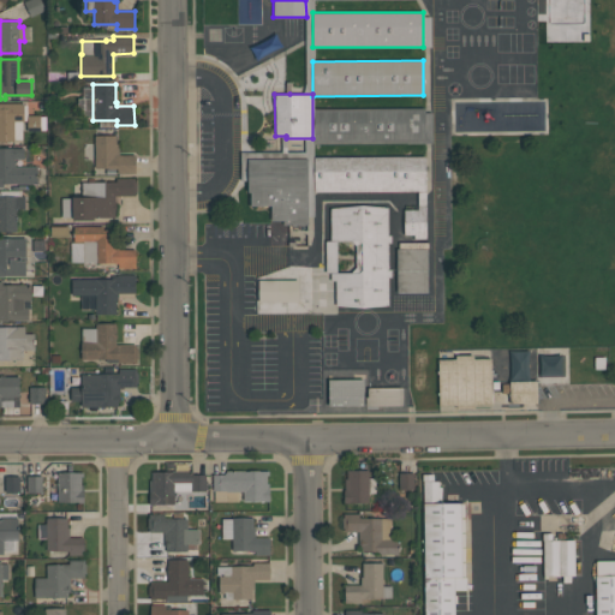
[(0,103),(23,103),(23,105),(27,105),(27,120),(23,120),(23,121),(22,121),(22,139),(15,139),(15,142),(0,142),(0,103)]
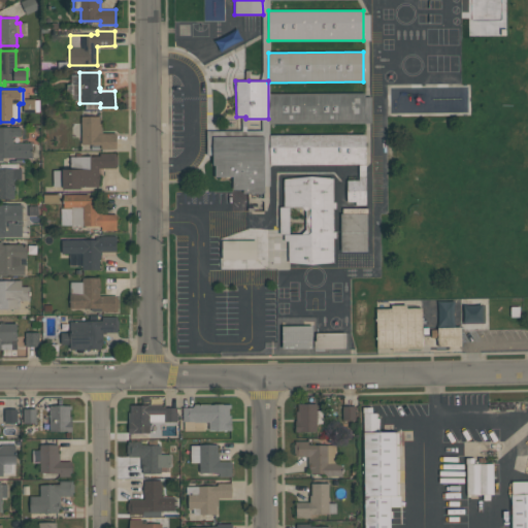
[(364,93),(365,123),(269,124),(269,94),(364,93)]
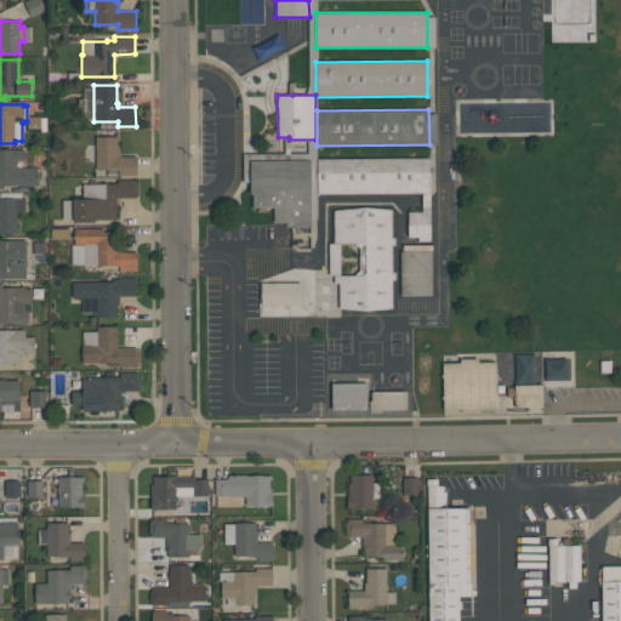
[(27,132),(27,117),(40,117),(40,118),(46,118),(46,131),(40,131),(40,132),(27,132)]
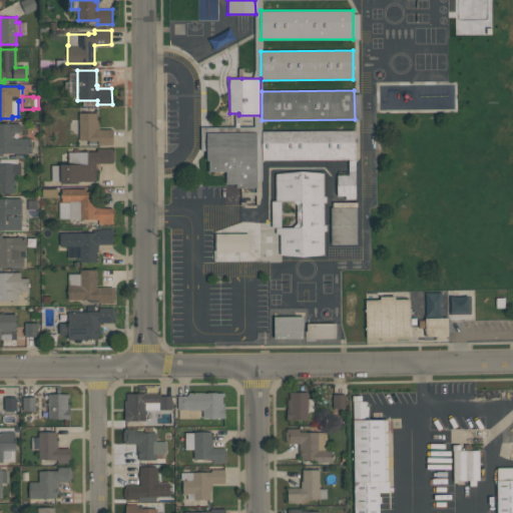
[(79,140),(78,112),(96,112),(96,120),(98,120),(98,129),(112,129),(112,144),(97,144),(97,140),(90,140),(79,140)]
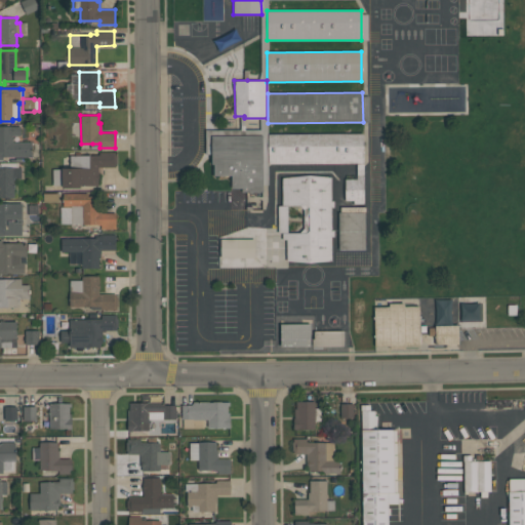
[(31,157),(3,157),(3,160),(0,160),(0,126),(21,126),(21,135),(12,135),(12,143),(31,143),(31,157)]
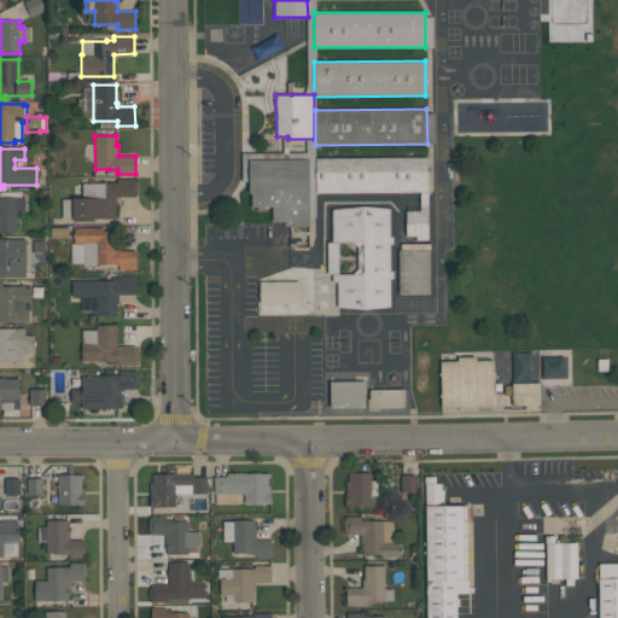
[(426,157),(426,192),(315,193),(315,158),(426,157)]
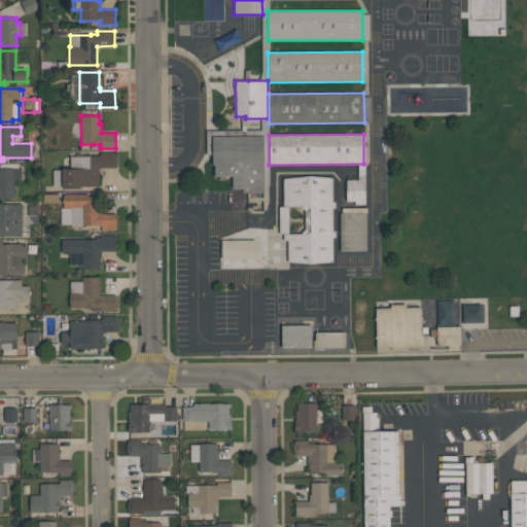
[(264,192),(242,192),(242,189),(232,189),(232,176),(214,176),(214,165),(212,165),(212,136),(264,136),(264,192)]
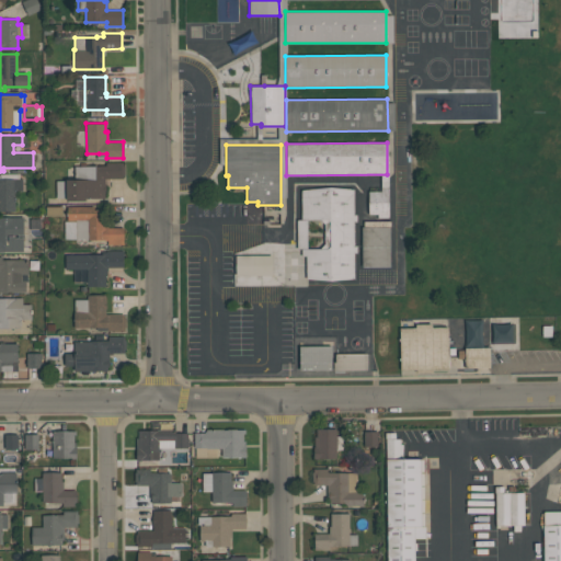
[(56,198),(56,181),(66,181),(66,180),(75,180),(75,167),(106,165),(106,162),(123,162),(123,165),(125,165),(125,174),(123,174),(123,179),(104,179),(104,186),(105,186),(105,191),(104,191),(104,198),(86,198),(86,201),(66,201),(66,198),(56,198)]
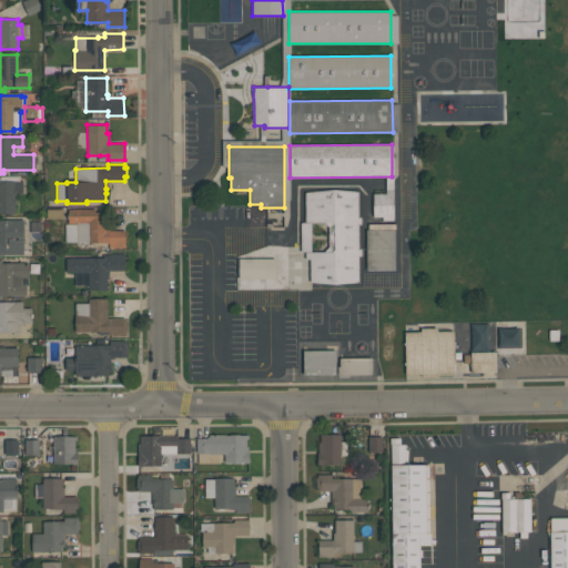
[(0,175),(19,175),(20,181),(22,181),(22,192),(14,193),(14,213),(0,213),(0,175)]
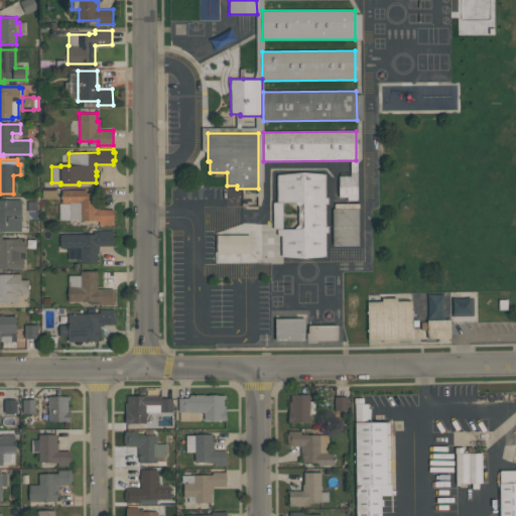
[(326,256),(281,256),(281,235),(276,235),(276,229),(272,229),(272,202),(276,202),(276,174),(325,174),(325,197),(328,197),(328,204),(325,204),(325,226),(328,226),(328,233),(326,233),(326,256)]
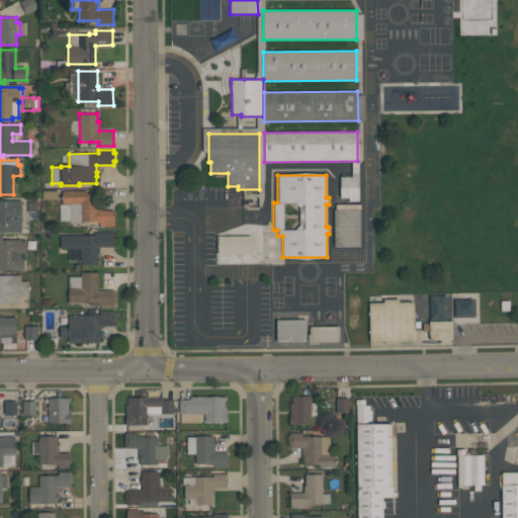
[(113,226),(99,226),(99,222),(97,222),(97,221),(81,221),(70,221),(70,203),(62,203),(62,190),(86,190),(86,193),(98,193),(98,210),(113,210),(113,226)]
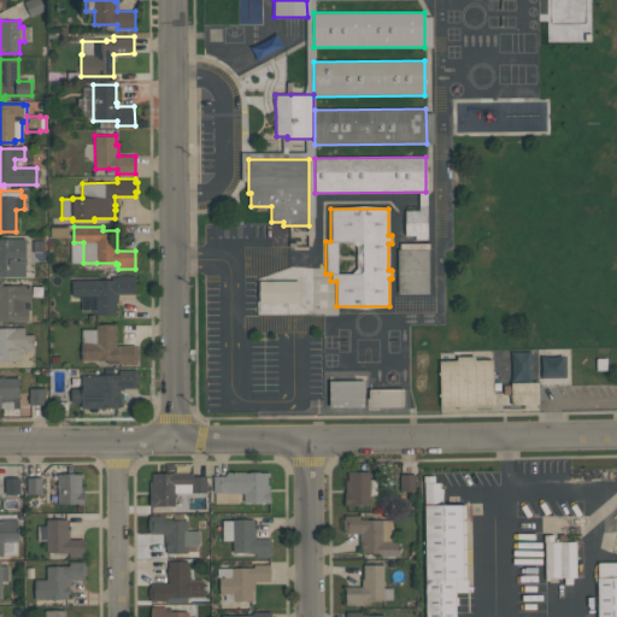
[(0,239),(25,239),(25,276),(4,276),(4,277),(0,277),(0,239)]
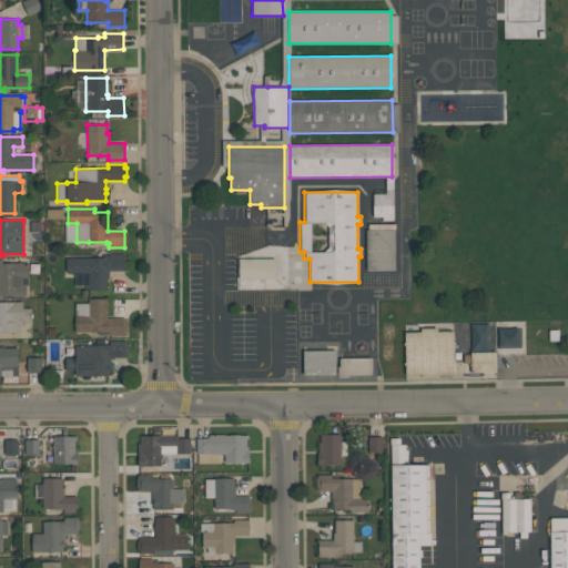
[(395,271),(366,271),(365,230),(368,230),(368,224),(395,224),(395,230),(394,230),(395,271)]
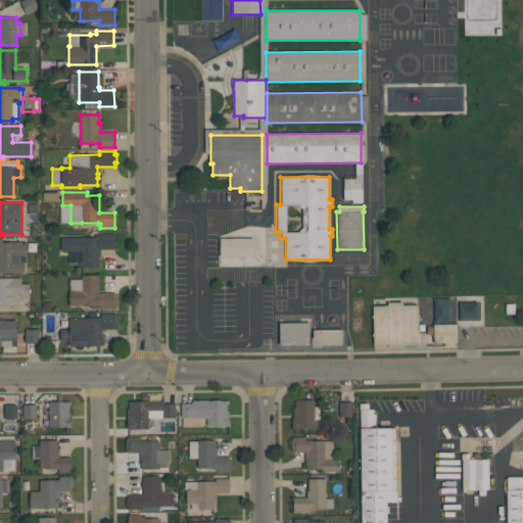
[(68,263),(68,251),(60,251),(60,237),(94,237),(94,235),(99,234),(99,233),(114,233),(114,249),(99,249),(99,255),(97,255),(97,267),(81,267),(81,263),(68,263)]
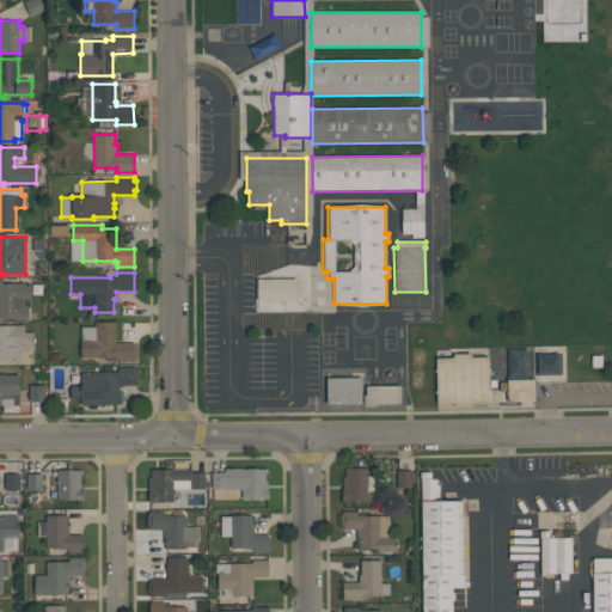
[(297,279),(257,279),(257,300),(297,300),(297,279)]
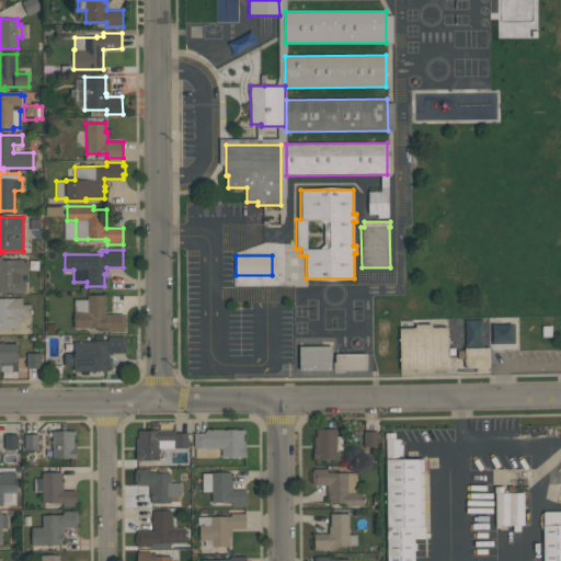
[(0,292),(0,256),(3,256),(3,260),(27,260),(27,274),(26,274),(26,281),(25,281),(25,292),(0,292)]
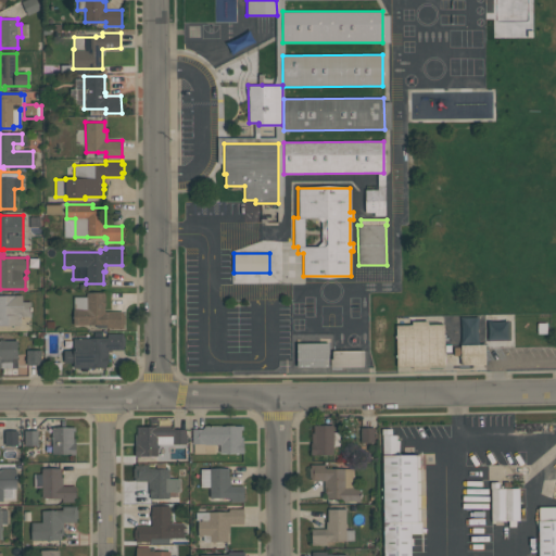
[(73,325),(73,297),(86,297),(86,292),(104,292),(104,300),(105,300),(105,306),(104,306),(104,311),(123,311),(123,314),(124,314),(124,324),(123,324),(123,328),(105,328),(105,325),(73,325)]
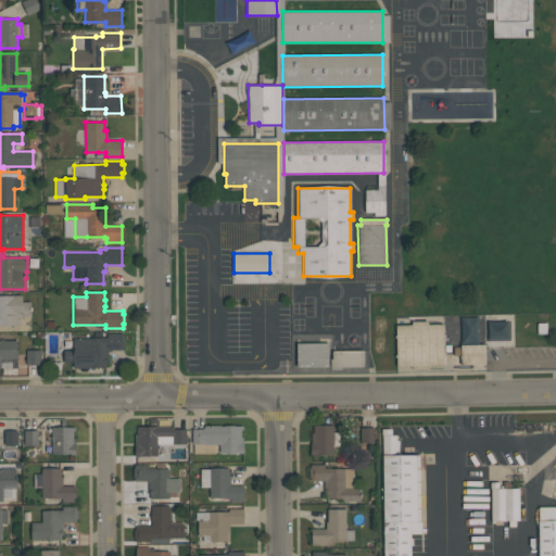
[(21,325),(0,325),(0,294),(22,294),(22,302),(30,302),(30,316),(21,316),(21,325)]
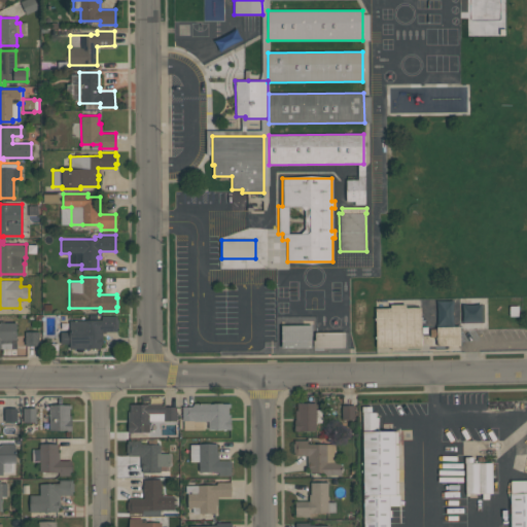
[(375,308),(390,308),(390,305),(405,305),(405,308),(420,307),(421,347),(407,347),(407,350),(391,350),(391,347),(376,348),(375,308)]
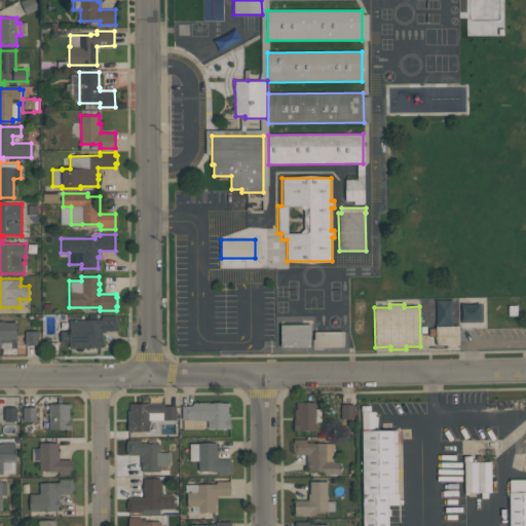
[(461,304),(460,322),(481,323),(481,304),(461,304)]
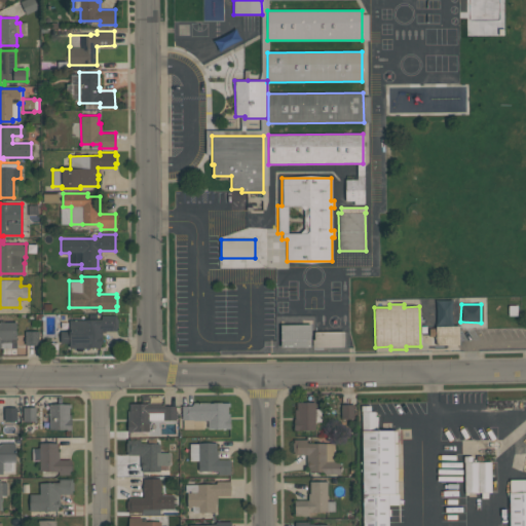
[(452,324),(451,305),(436,305),(437,325),(452,324)]
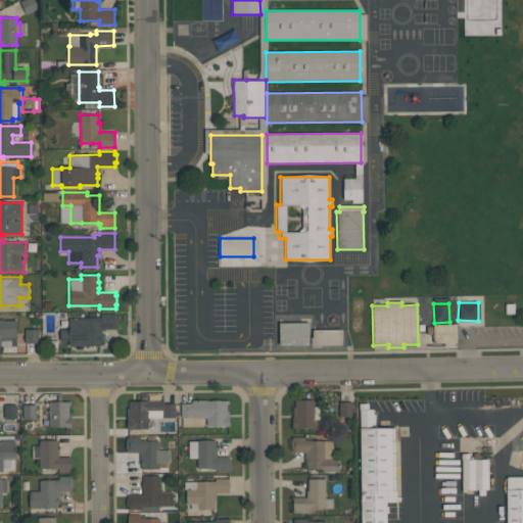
[(100,345),(68,345),(68,341),(60,341),(60,329),(67,329),(67,318),(94,318),(94,317),(101,317),(101,314),(115,313),(115,329),(101,329),(101,341),(100,341),(100,345)]
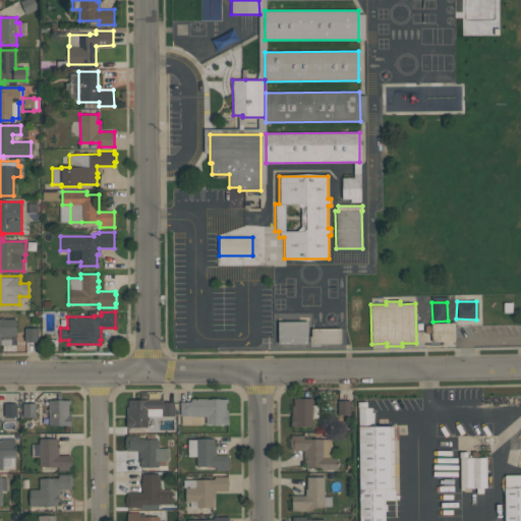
[(0,319),(15,319),(15,344),(0,344),(0,319)]
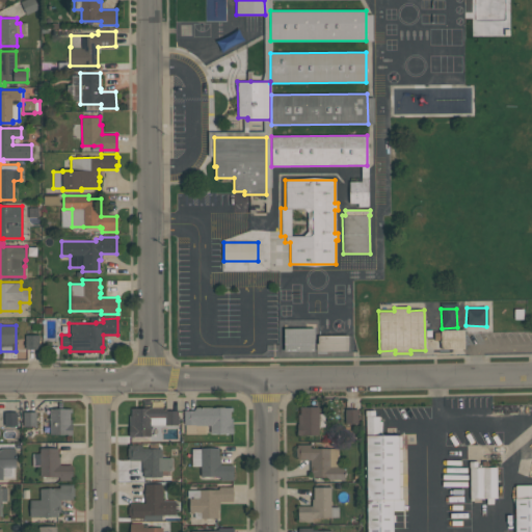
[(284,328),(314,328),(314,351),(284,351),(284,328)]
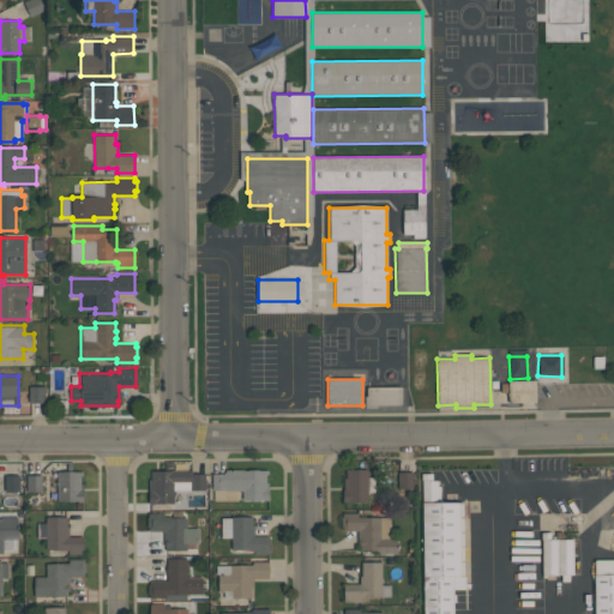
[(536,403),(509,403),(509,380),(536,380),(536,403)]
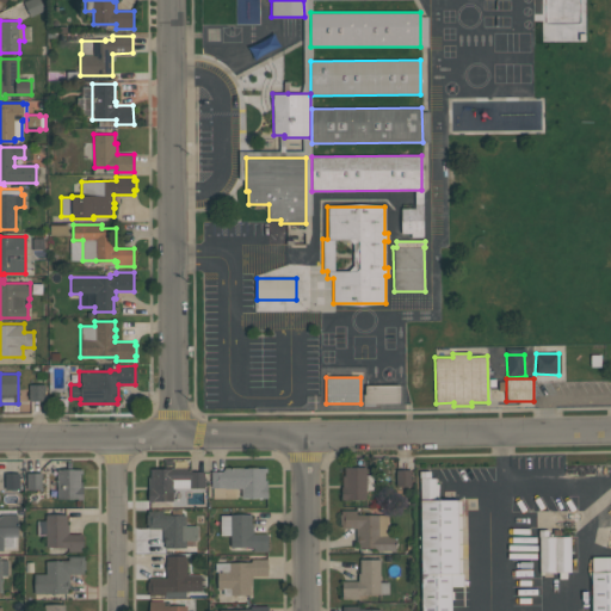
[(45,384),(45,401),(29,401),(29,384),(45,384)]
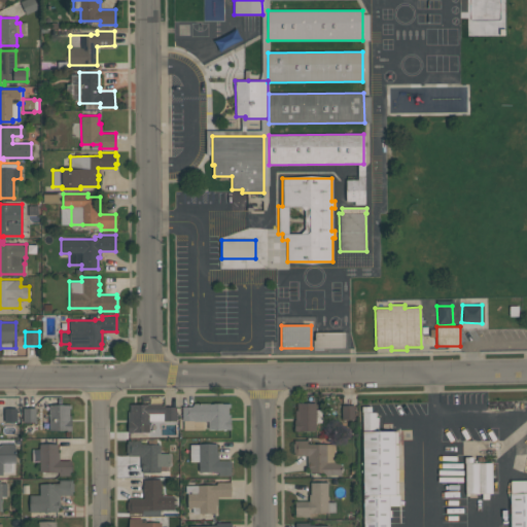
[(345,331),(345,347),(313,348),(313,340),(315,340),(314,332),(345,331)]
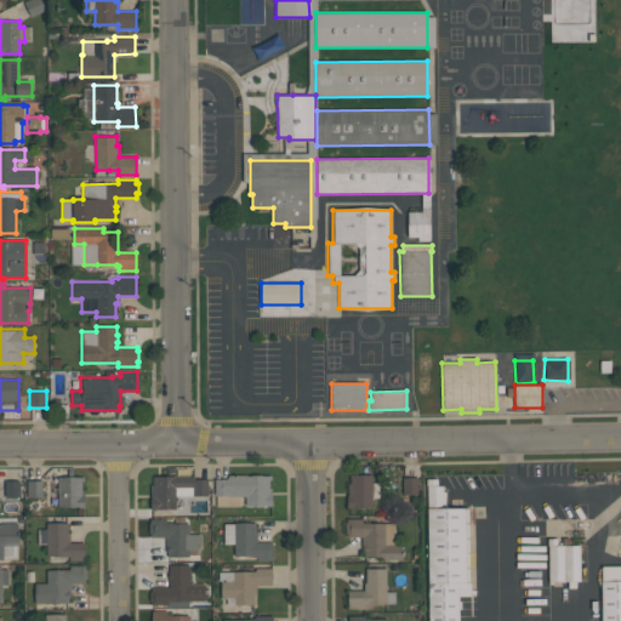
[(228,476),(246,474),(246,476),(251,476),(251,474),(262,474),(262,476),(271,476),(271,480),(269,480),(269,488),(272,488),(272,506),(245,506),(245,496),(240,496),(240,506),(216,506),(216,496),(215,496),(215,479),(226,479),(228,476)]
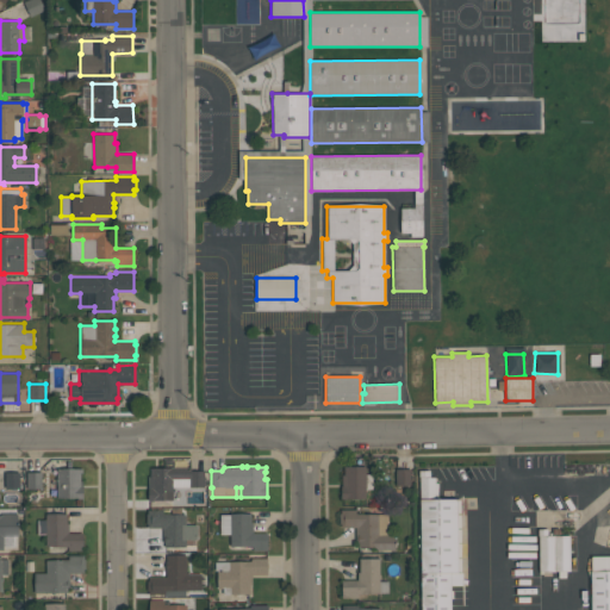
[(365,466),(365,473),(373,473),(373,489),(366,489),(366,499),(342,499),(342,497),(341,498),(340,485),(341,485),(341,474),(343,474),(343,466),(365,466)]
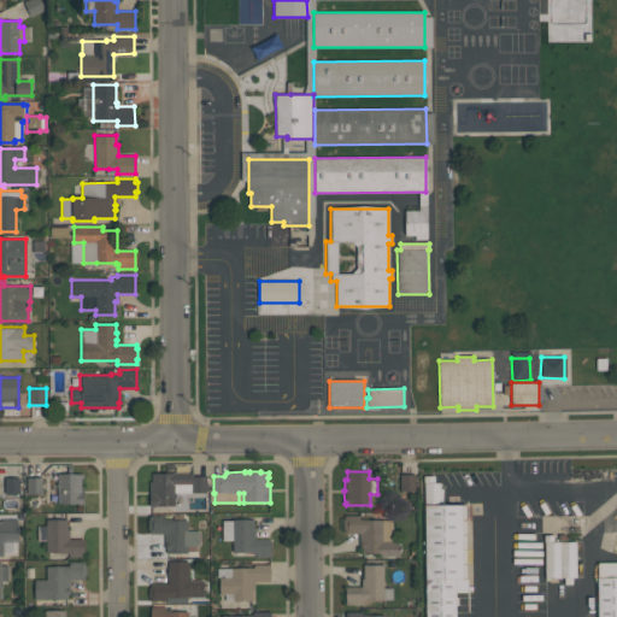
[(206,476),(206,492),(174,493),(174,505),(156,506),(156,507),(150,507),(150,482),(152,482),(152,474),(192,472),(192,476),(206,476)]
